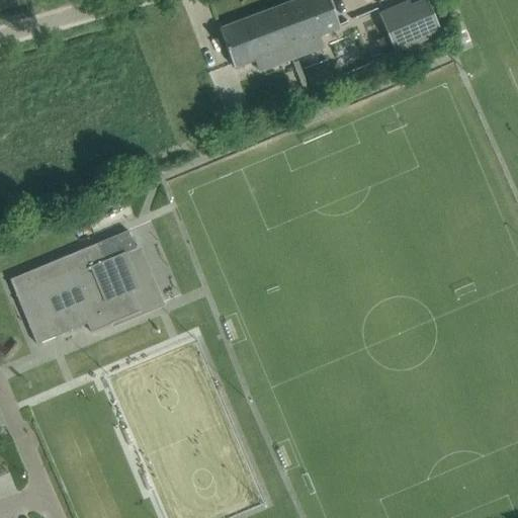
[(295,0),(272,9),(291,60),(324,48),(320,35),(340,27),(329,0),(295,0)]
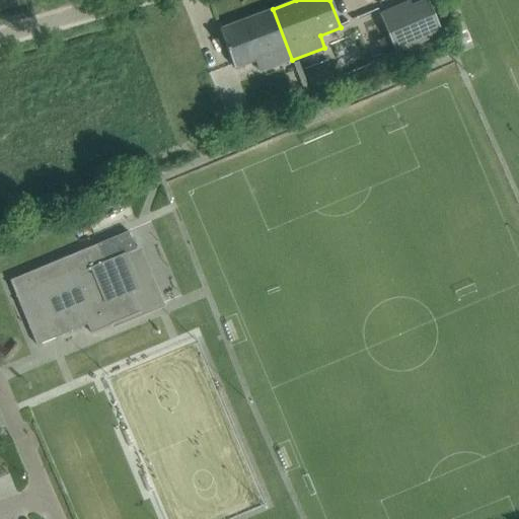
[(442,32),(428,0),(421,0),(412,4),(411,0),(379,13),(395,53),(442,32)]
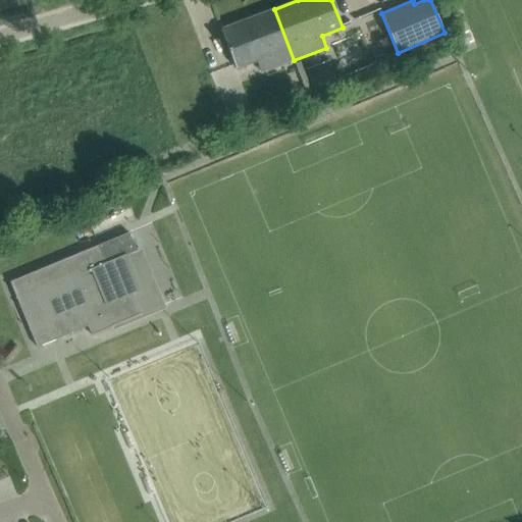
[(262,72),(294,60),(274,9),(220,30),(236,68),(257,60),(262,72)]
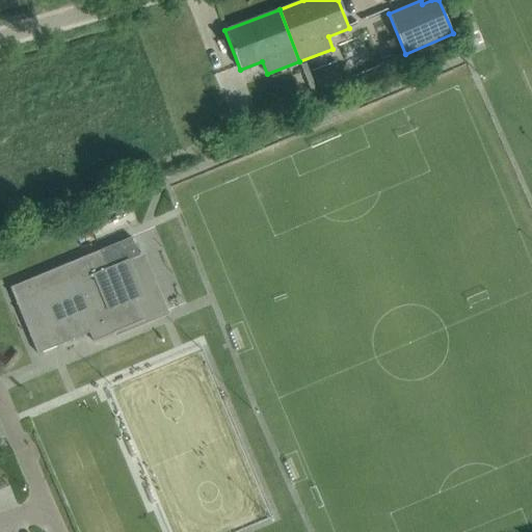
[(337,70),(316,78),(320,90),(342,82),(337,70)]
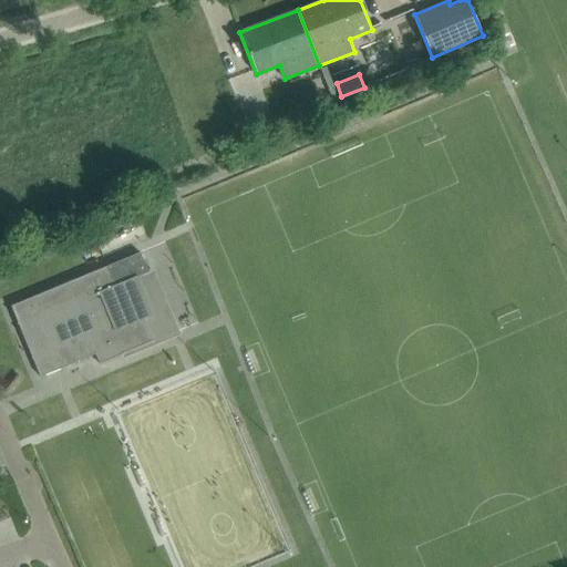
[(106,266),(51,289),(80,360),(95,353),(99,363),(154,340),(145,319),(153,315),(136,277),(147,272),(147,271),(140,253),(106,266)]
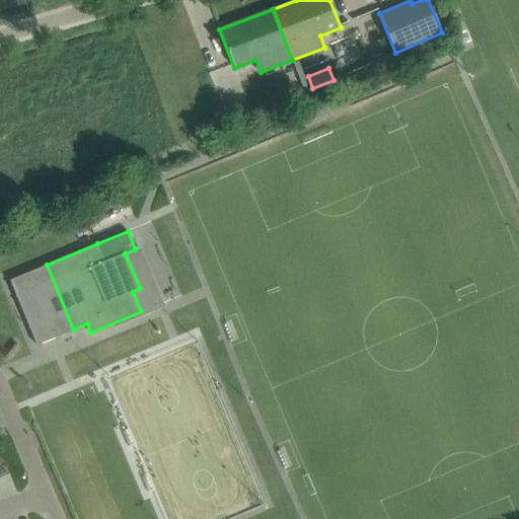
[(73,329),(47,265),(9,280),(36,345),(73,329)]
